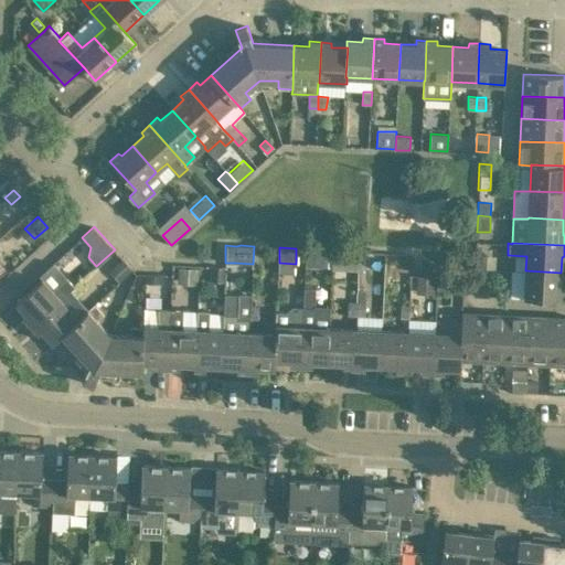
[(358,272),(359,252),(332,251),(331,270),(358,272)]
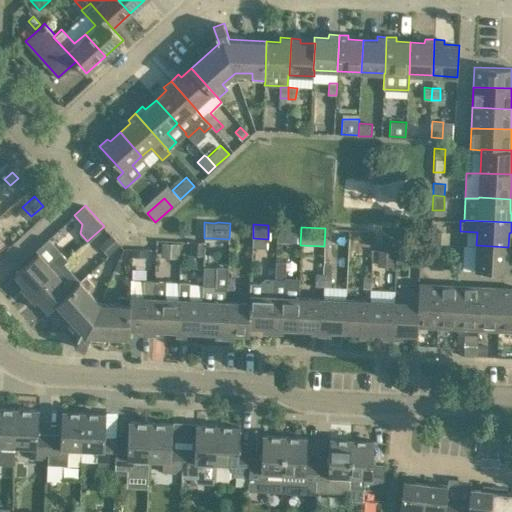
[(441,231),(431,231),(430,243),(440,244),(441,231)]
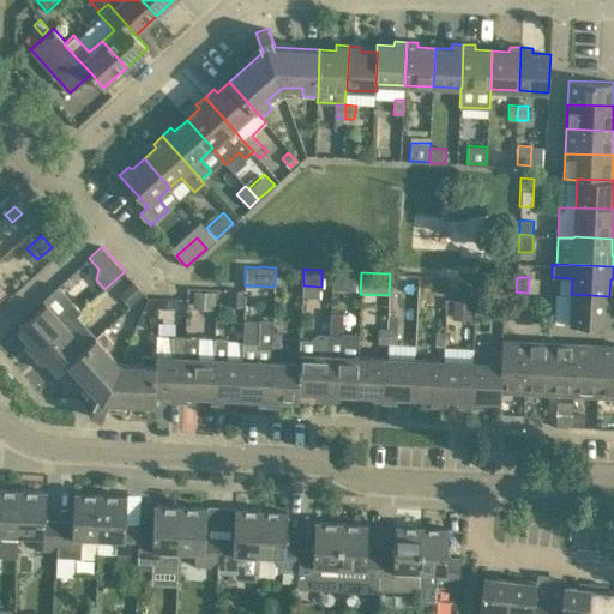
[(144,292),(133,282),(119,295),(128,306),(144,292)]
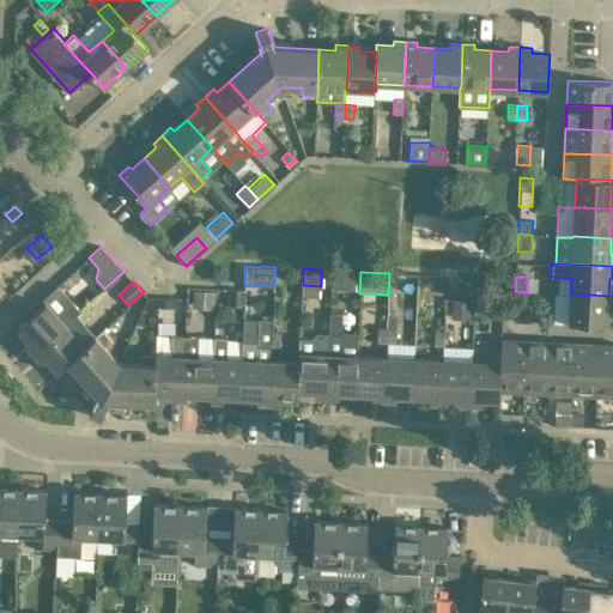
[(244,290),(229,289),(228,303),(244,304),(244,290)]
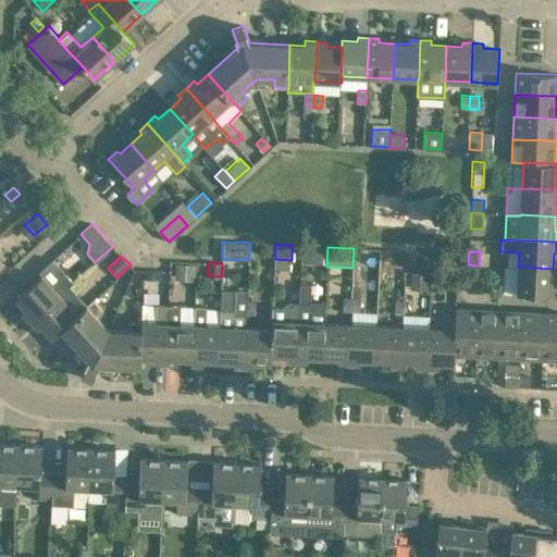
[(175,279),(196,281),(197,264),(176,263),(175,279)]
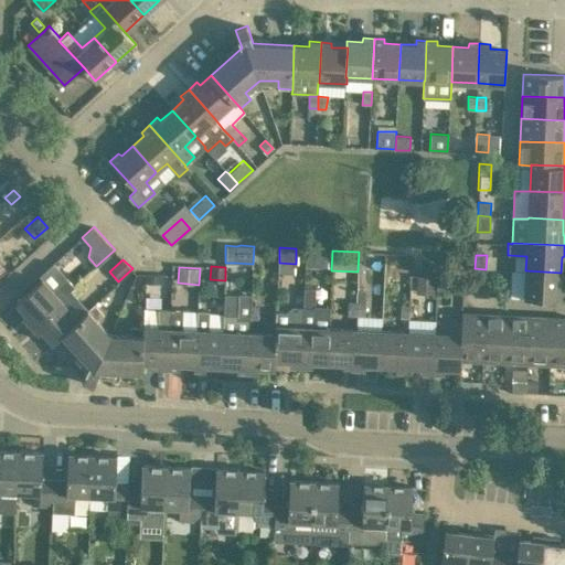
[(560,288),(561,273),(525,270),(524,298),(564,299),(564,288),(560,288)]
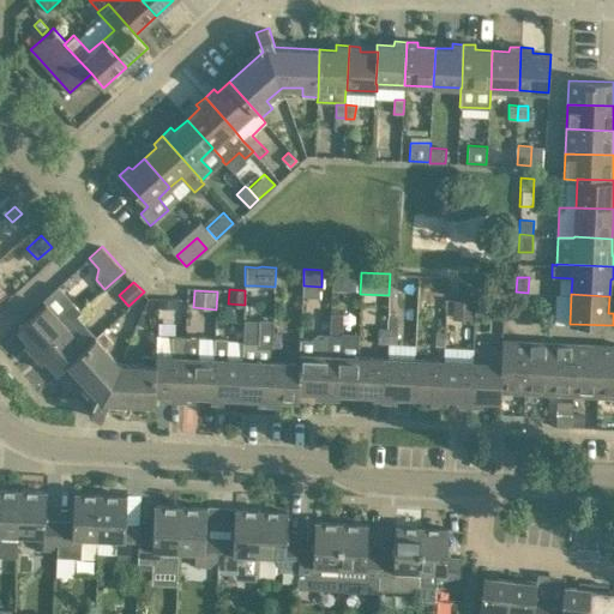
[(174,299),(160,299),(160,307),(174,308),(174,299)]
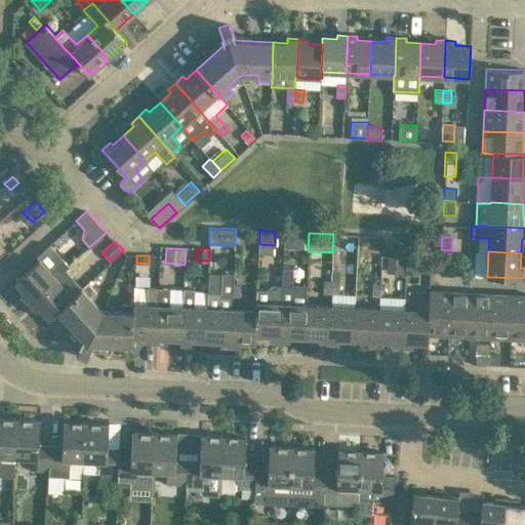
[(404,273),(404,256),(388,256),(388,272),(404,273)]
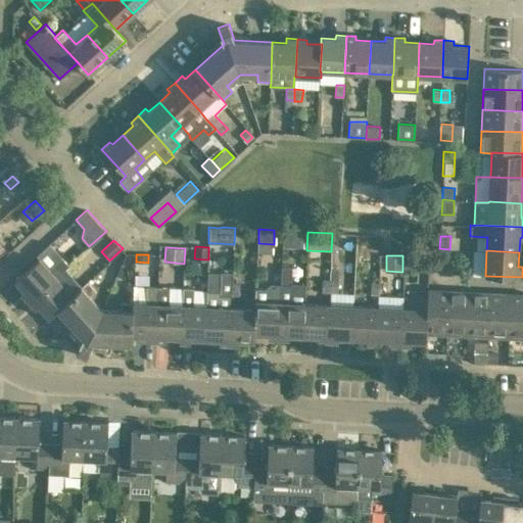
[(428,270),(429,256),(403,255),(403,269),(428,270)]
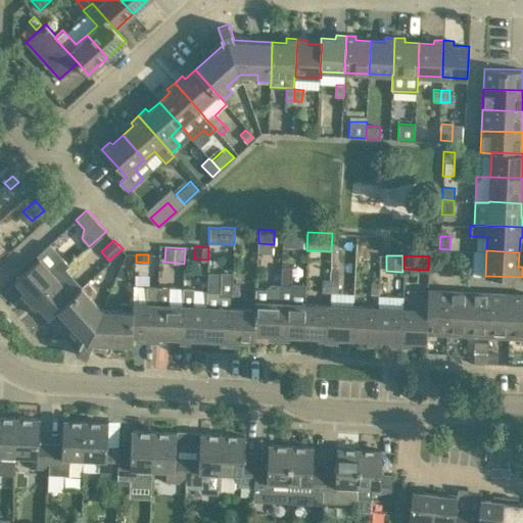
[(452,276),(452,274),(454,256),(438,255),(437,275),(452,276)]
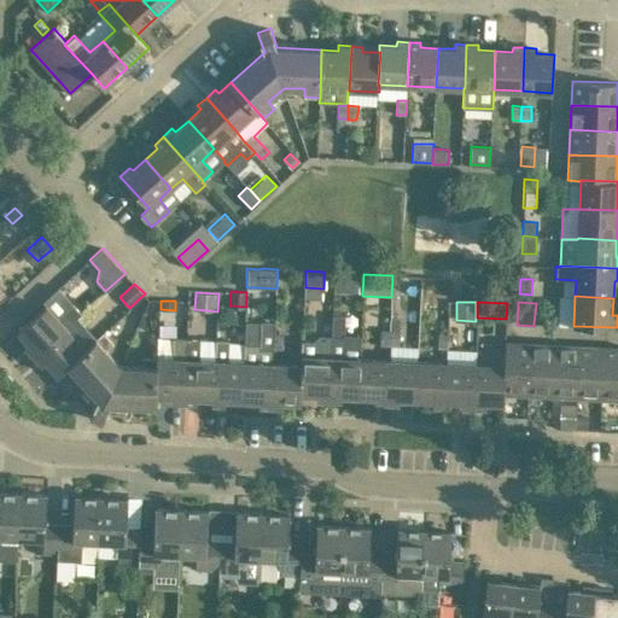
[(27,348),(34,356),(66,327),(81,313),(73,303),(58,316),(47,307),(46,305),(18,331),(30,344),(27,348)]
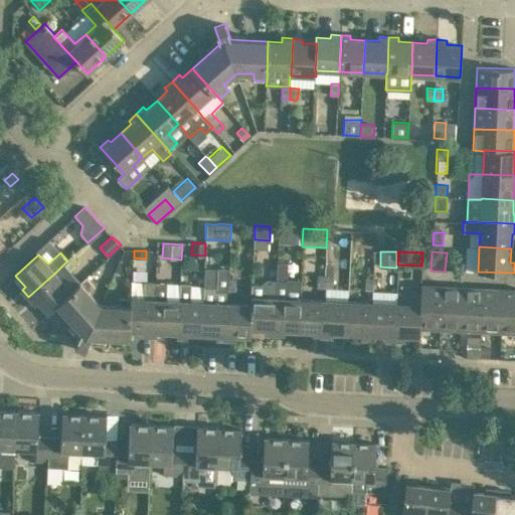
[(69,271),(78,262),(73,255),(68,261),(64,265),(69,271)]
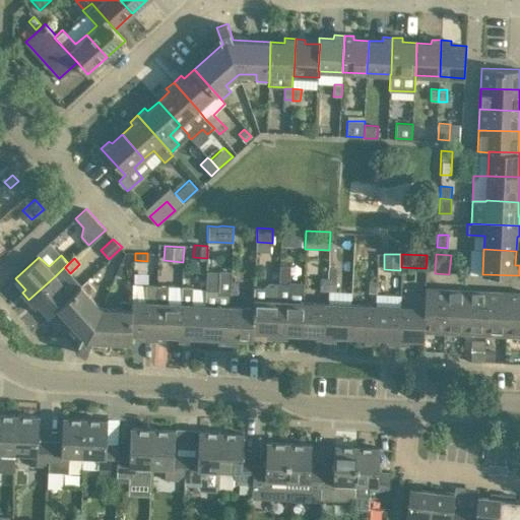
[(304,284),(291,283),(293,266),(281,266),(280,282),(280,283),(279,283),(277,336),(286,337),(287,333),(302,333),(303,301),(304,284)]
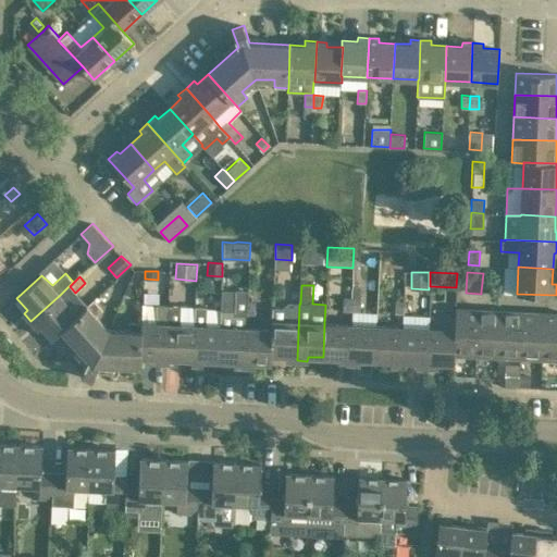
[(246,314),(247,301),(248,291),(233,289),(232,311),(221,310),(219,360),(234,361),(233,366),(244,367),(246,327),(246,314)]
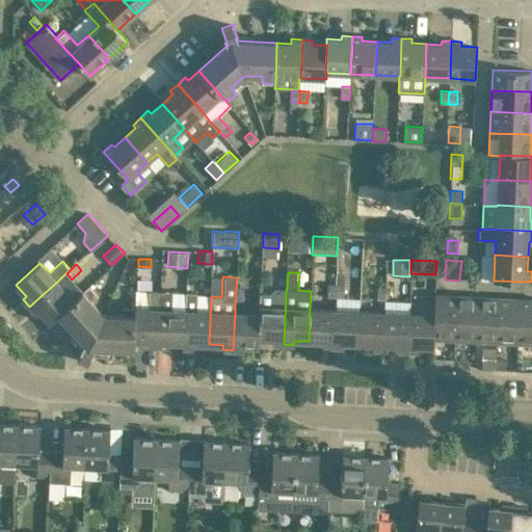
[(74,299),(73,299),(57,282),(29,307),(36,314),(40,311),(50,322),(59,314),(58,314),(74,299)]
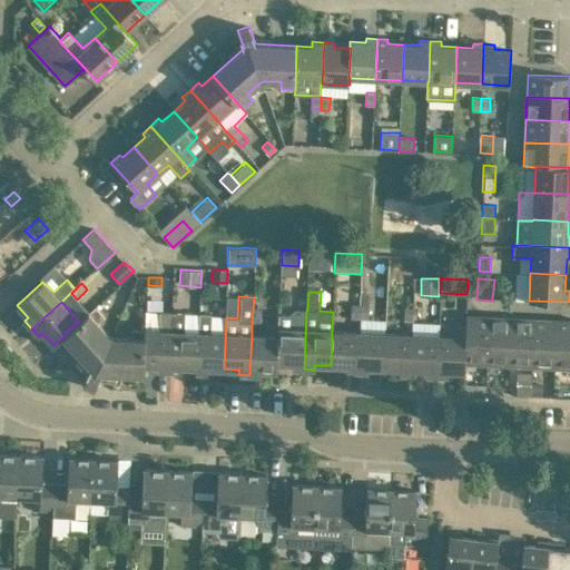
[(89,311),(78,321),(79,321),(62,336),(64,336),(90,366),(82,383),(94,389),(101,372),(144,374),(144,365),(143,365),(145,330),(131,328),(130,336),(111,336),(98,321),(105,315),(96,305),(89,311)]
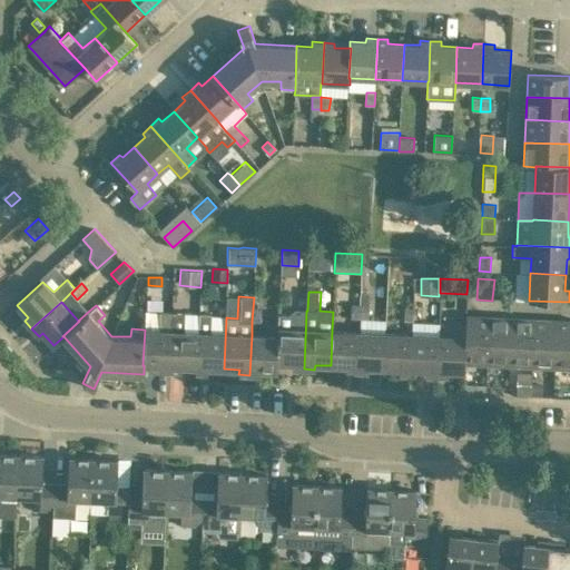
[(404,321),(413,321),(413,306),(405,306),(404,321)]
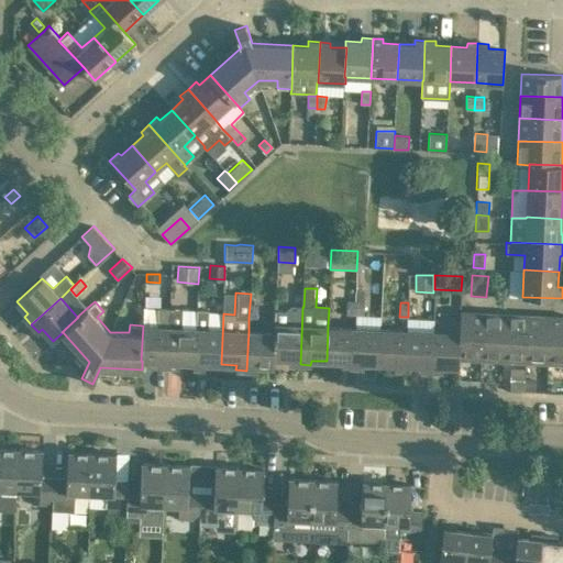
[(250,305),(249,318),(258,318),(260,305),(250,305)]
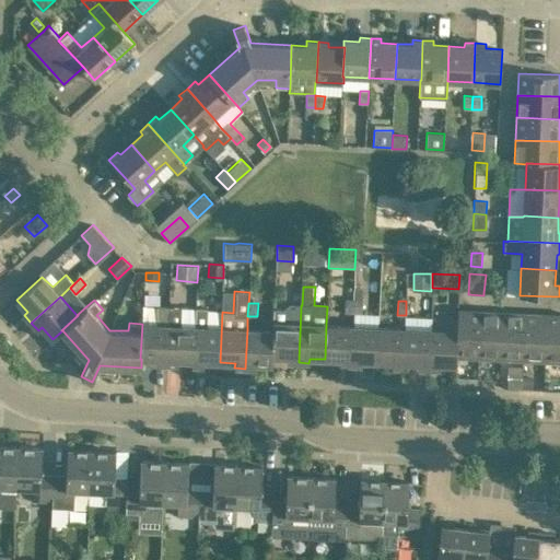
[(302,304),(290,304),(288,305),(288,322),(273,322),(273,330),(271,357),(272,357),(288,358),(288,362),(299,362),(301,305),(302,305),(302,304)]
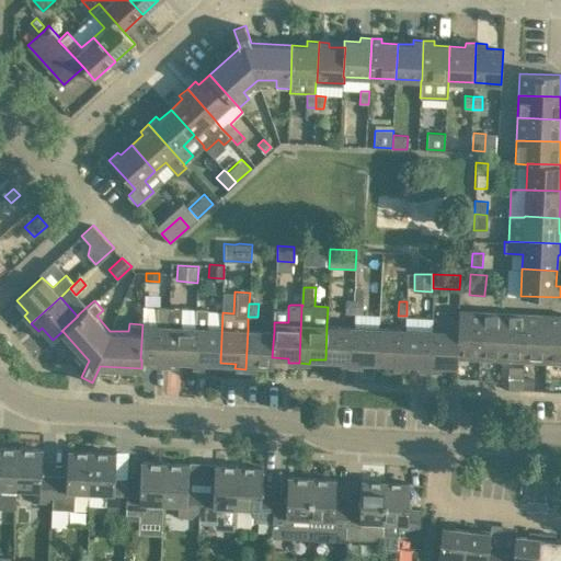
[(170,307),(161,307),(144,306),(142,324),(140,359),(141,359),(157,361),(157,365),(168,365),(170,307)]
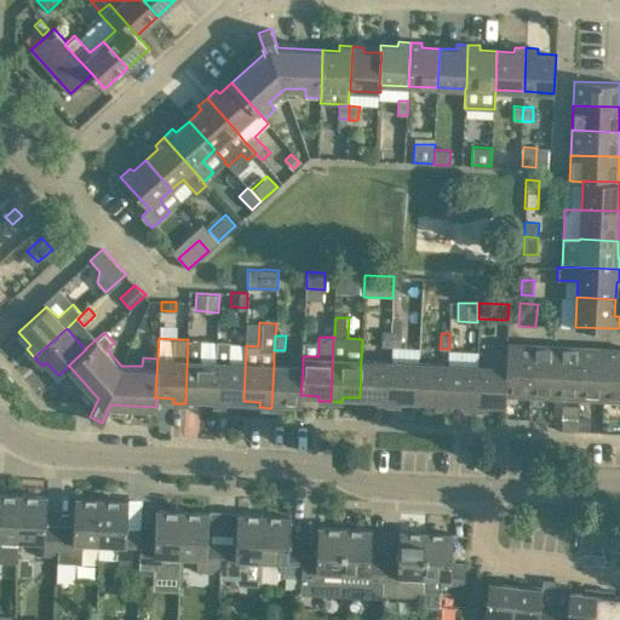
[(201,340),(188,339),(185,403),(196,405),(197,400),(213,400),(214,400),(217,342),(201,340)]
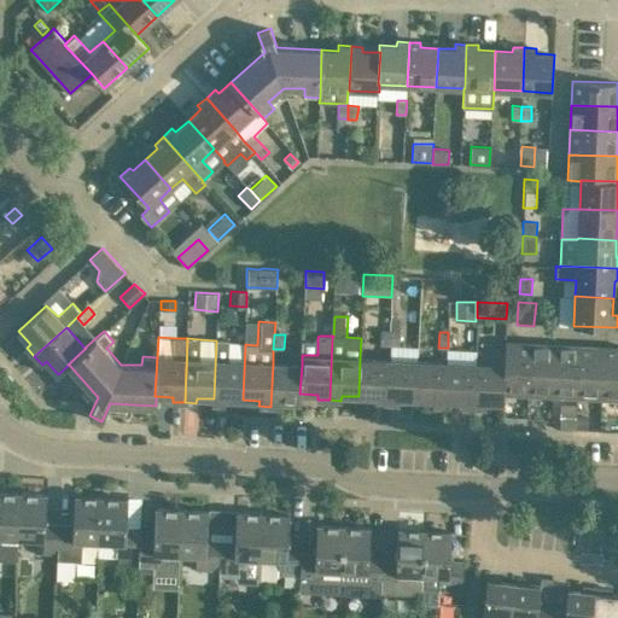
[(243,400),(245,344),(229,344),(229,339),(216,339),(216,340),(214,398),(213,398),(213,403),(225,404),(226,400),(232,400),(243,400)]
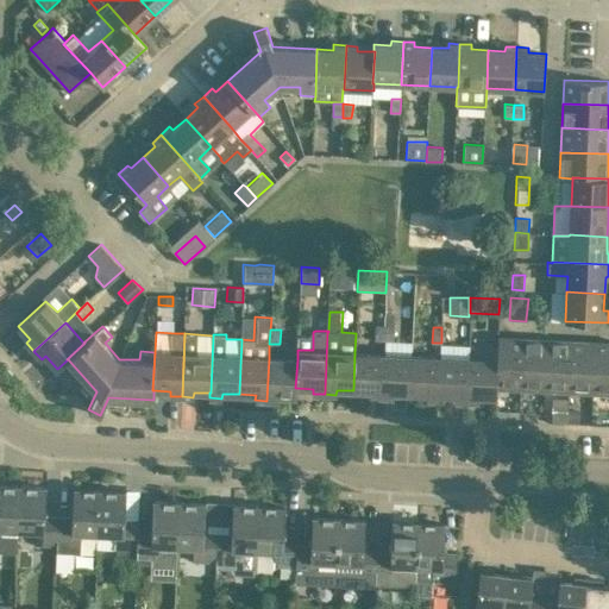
[(498,337),(497,359),(496,388),(520,389),(522,338),(498,337)]
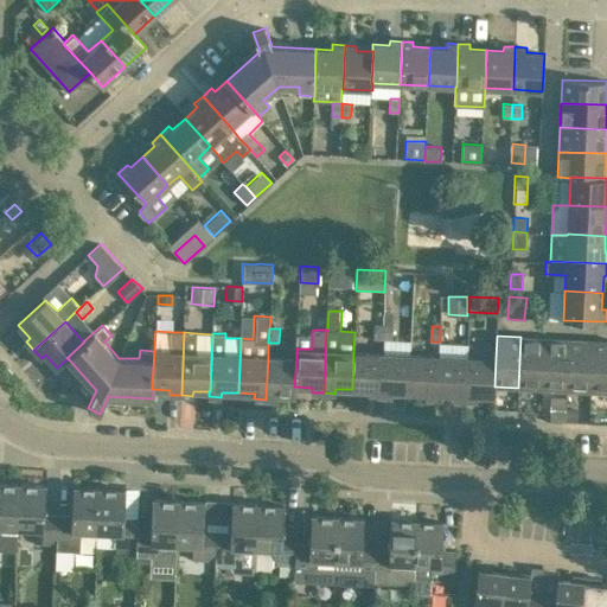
[(518,388),(542,389),(545,338),(521,337),(518,388)]
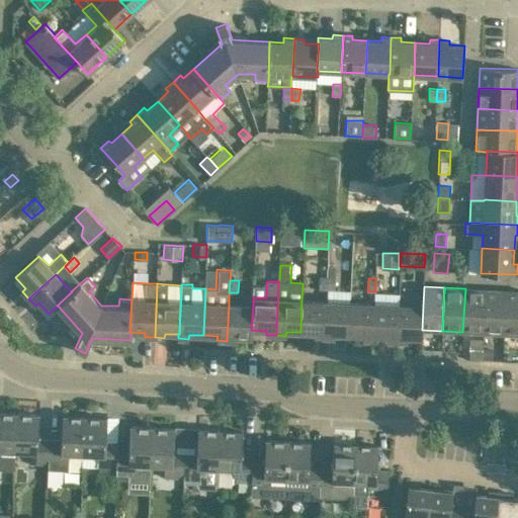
[(486,289),(465,288),(462,332),(484,333),(486,289)]
